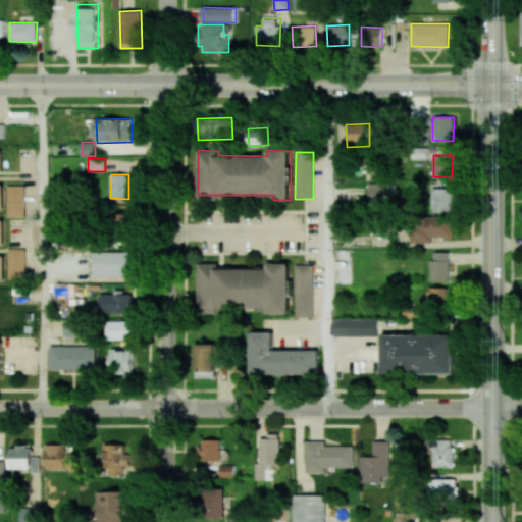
[(385,203),(385,183),(367,184),(367,204),(385,203)]
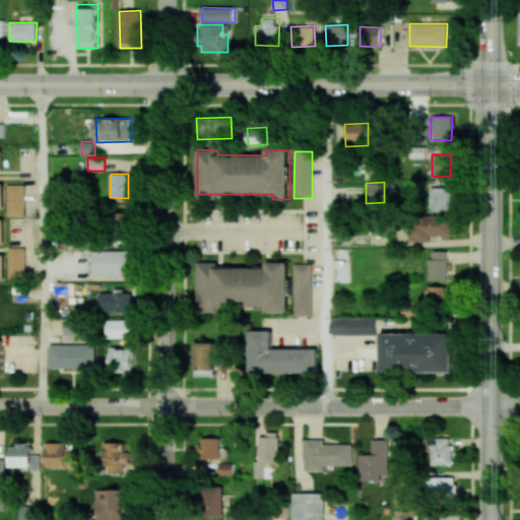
[(25,216),(25,185),(8,185),(8,216),(25,216)]
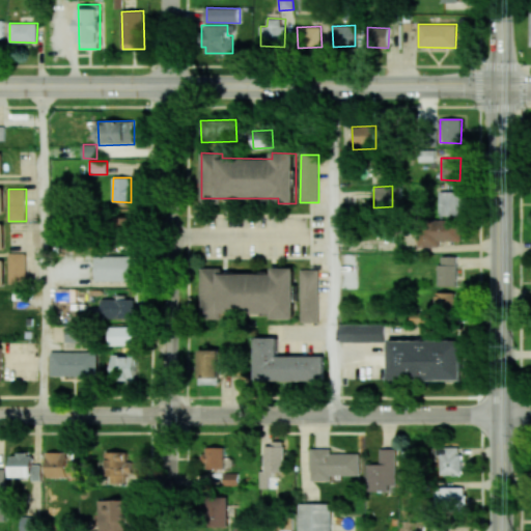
[(460,191),(439,192),(440,215),(462,215),(460,191)]
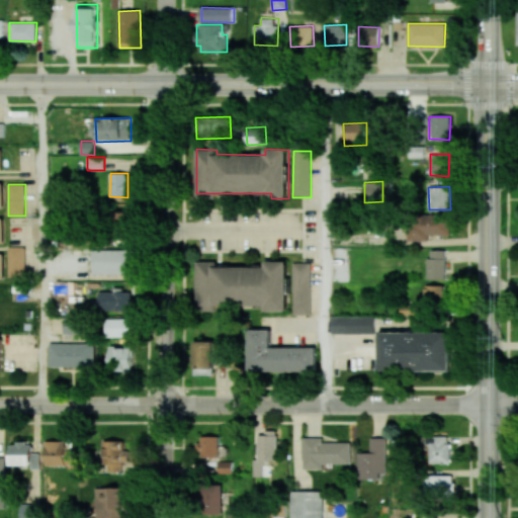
[(408,241),(428,240),(428,236),(445,235),(444,214),(408,216),(408,241)]
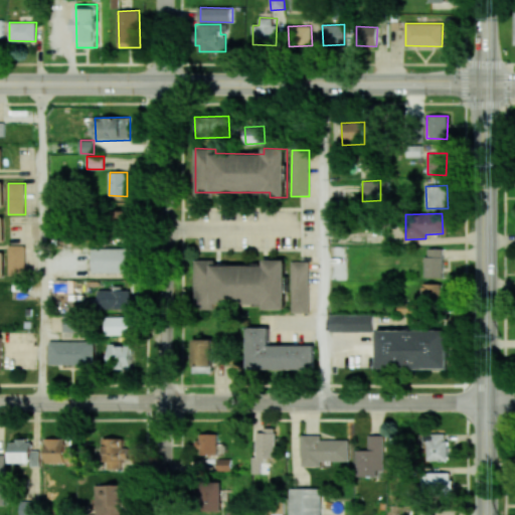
[(24,245),(7,245),(8,275),(25,275),(24,245)]
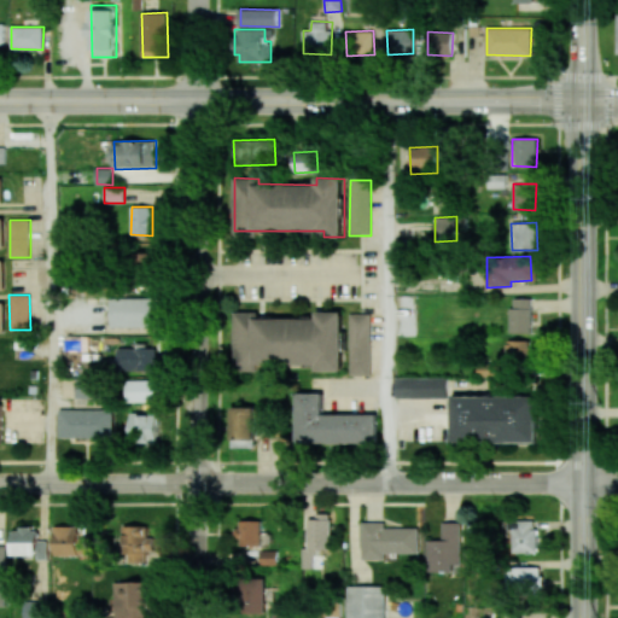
[(110,327),(152,327),(153,298),(111,297),(110,327)]
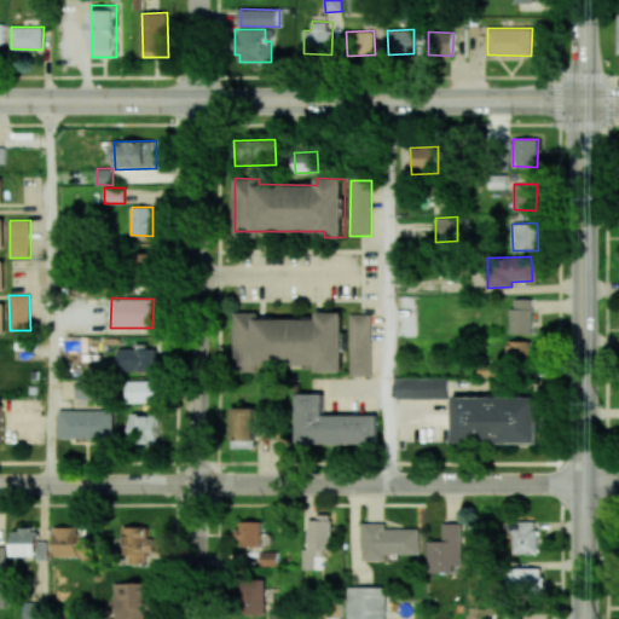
[(533,334),(532,299),(512,299),(512,334),(533,334)]
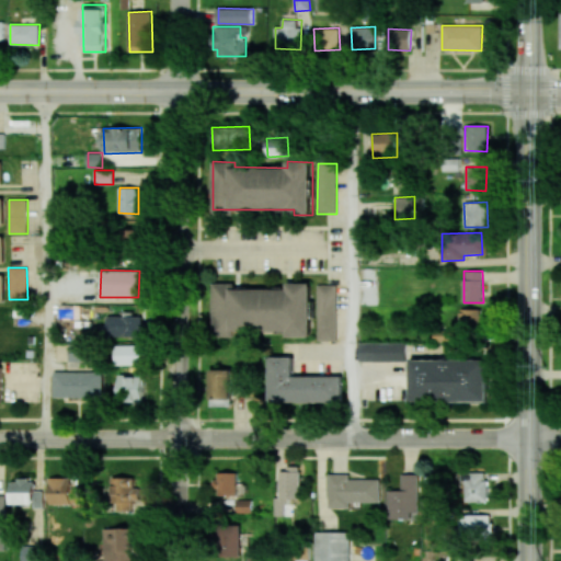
[(312,336),(312,283),(288,283),(288,289),(233,289),(233,283),(213,283),(213,332),(288,332),(288,336),(312,336)]
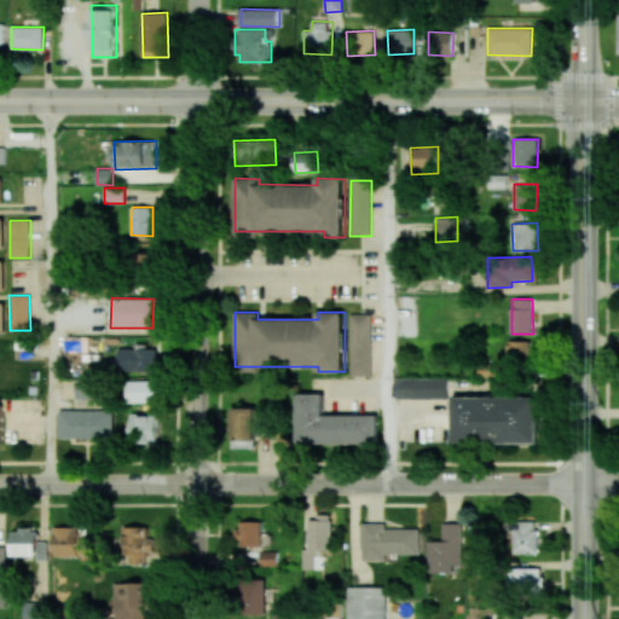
[(371,376),(370,313),(350,314),(350,376),(371,376)]
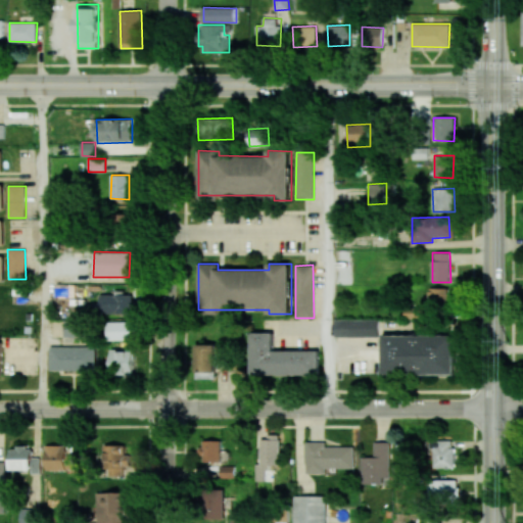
[(430,308),(449,308),(449,288),(430,288),(430,308)]
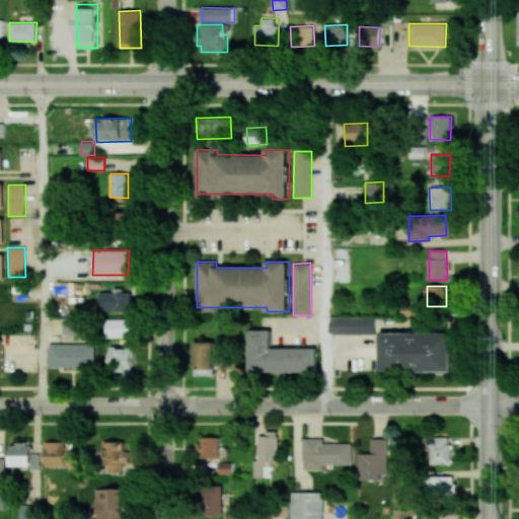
[(130,312),(130,288),(113,288),(113,292),(99,292),(98,311),(130,312)]
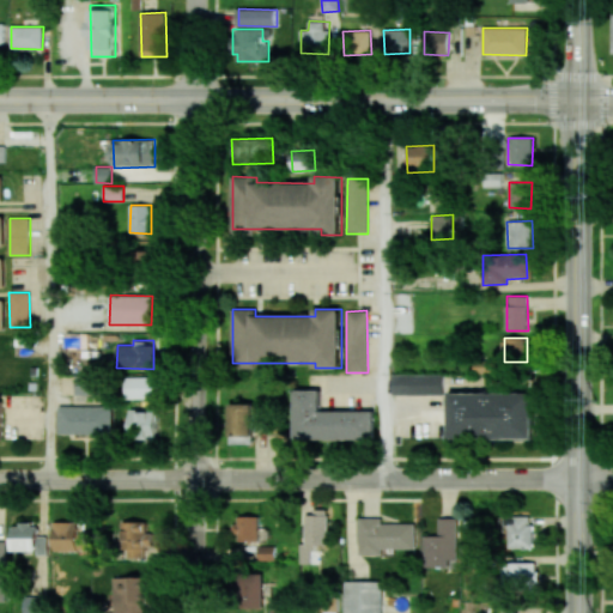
[(443,374),(392,375),(393,395),(444,394),(443,374)]
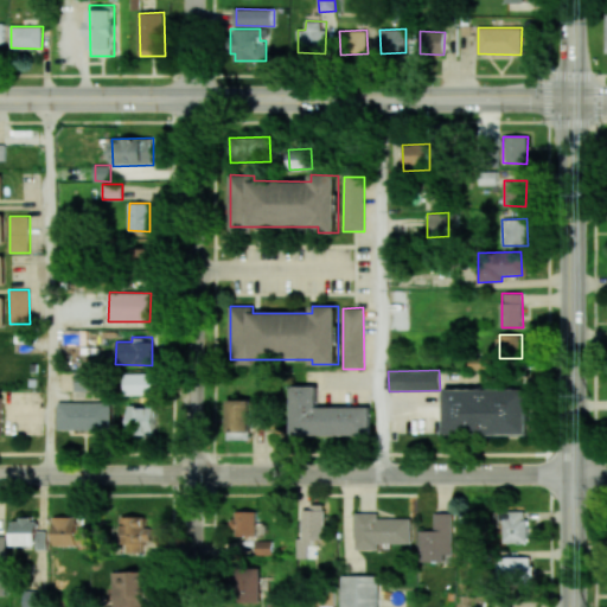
[(75,390),(95,391),(95,371),(75,371),(75,390)]
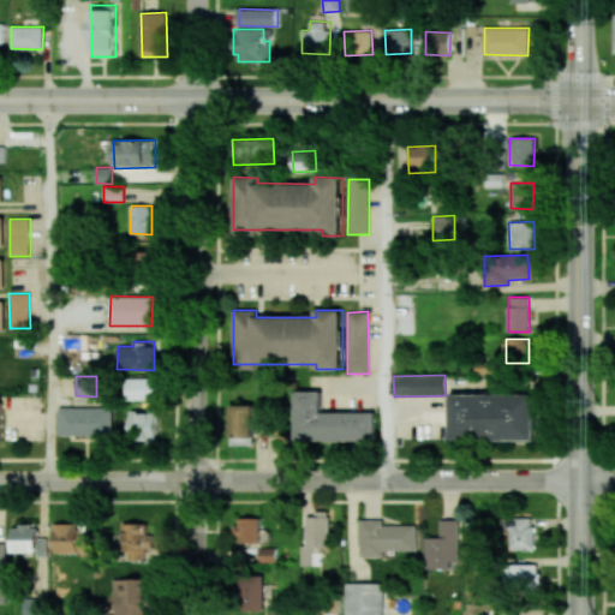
[(156,377),(124,378),(125,400),(157,399),(156,377)]
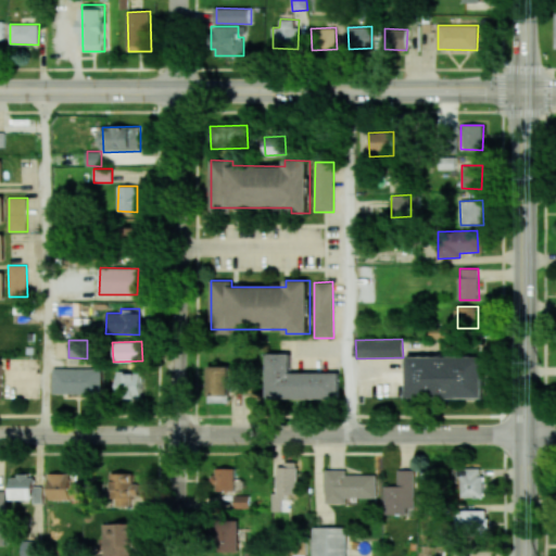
[(291,354),(267,353),(267,399),(340,400),(340,373),(290,373),(291,354)]
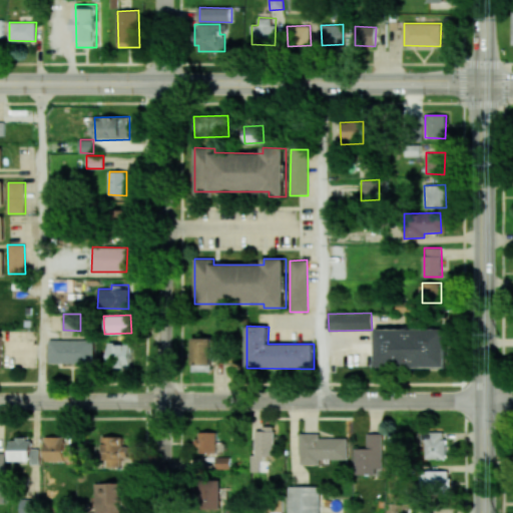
[(448,367),(447,329),(377,330),(378,368),(448,367)]
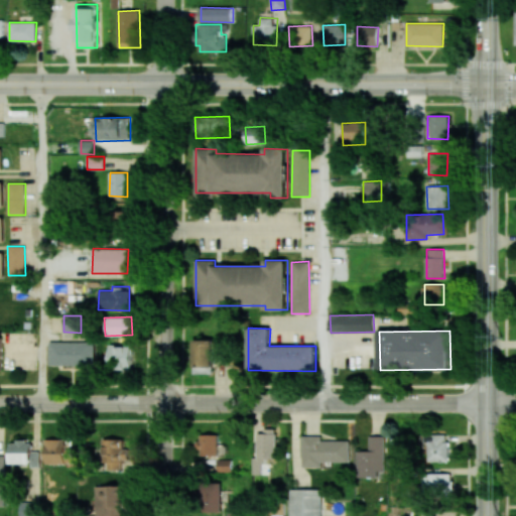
[(214,374),(215,340),(192,340),(191,374),(214,374)]
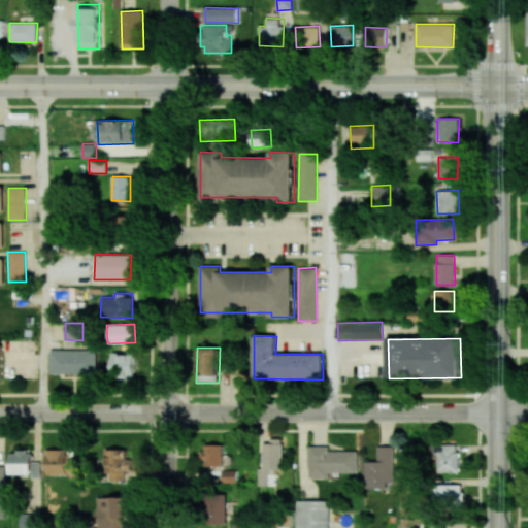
[(51,373),(96,374),(96,350),(51,350),(51,373)]
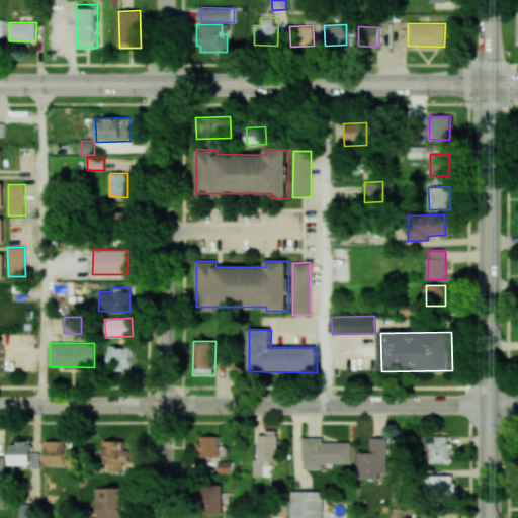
[(133,371),(134,346),(109,345),(109,371),(133,371)]
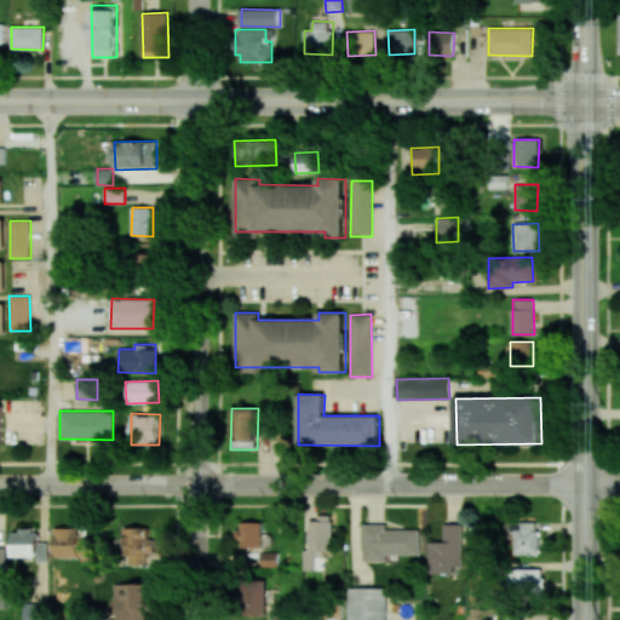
[(309,517),(309,550),(303,550),(303,570),(316,570),(316,551),(332,551),(332,517),(309,517)]
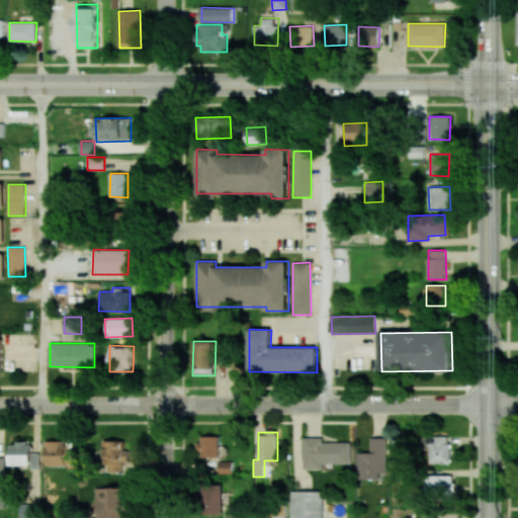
[(198,457),(219,457),(220,436),(198,436),(198,457)]
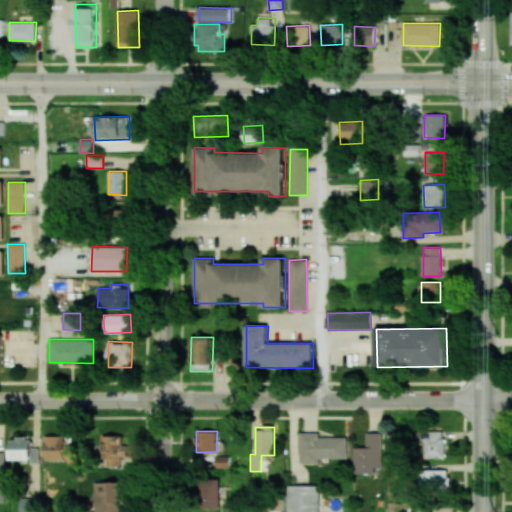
[(424,458),(445,458),(445,431),(425,431),(424,458)]
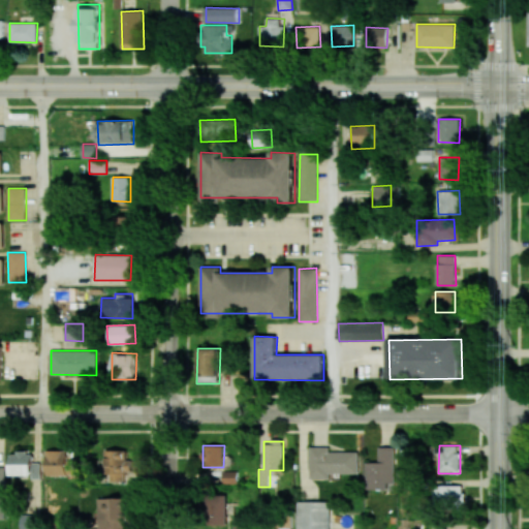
[(358,452),(329,452),(329,446),(309,447),(310,479),(331,478),(331,473),(359,473),(358,452)]
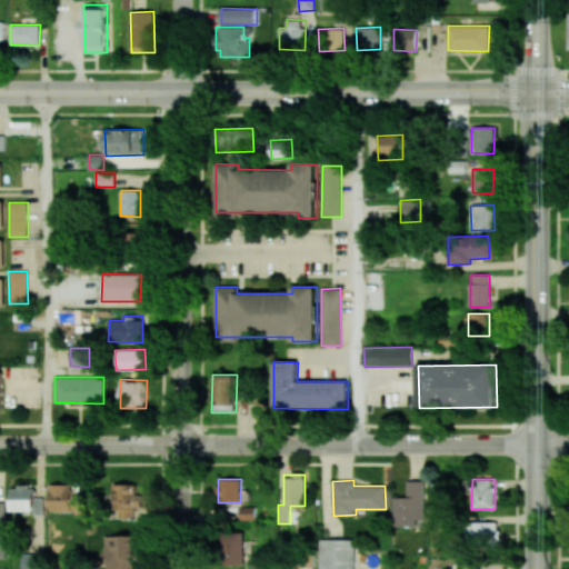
[(392,527),(423,527),(425,481),(406,480),(406,497),(393,497),(392,527)]
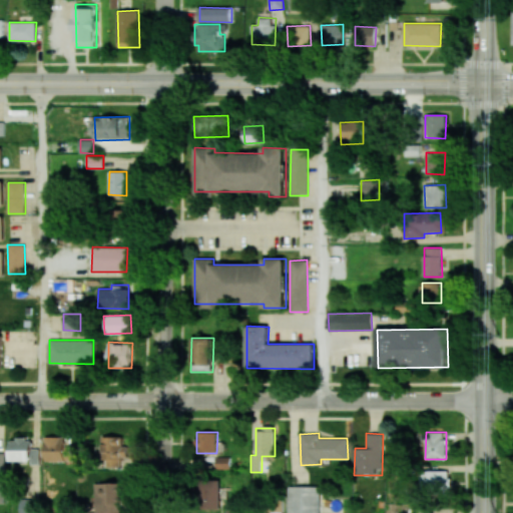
[(45,461),(72,461),(72,445),(65,445),(65,437),(45,437),(45,461)]
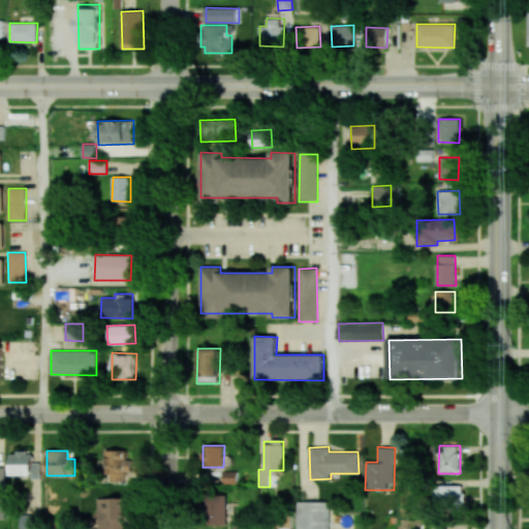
[(110,481),(128,481),(127,472),(130,472),(130,450),(105,450),(105,473),(110,473),(110,481)]
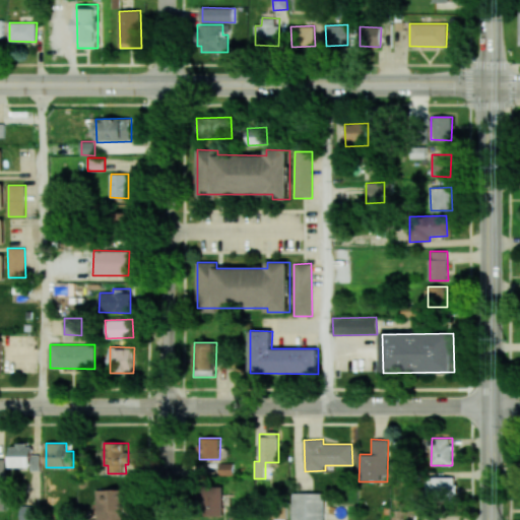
[(11,468),(40,468),(40,454),(33,454),(33,445),(10,445),(11,468)]
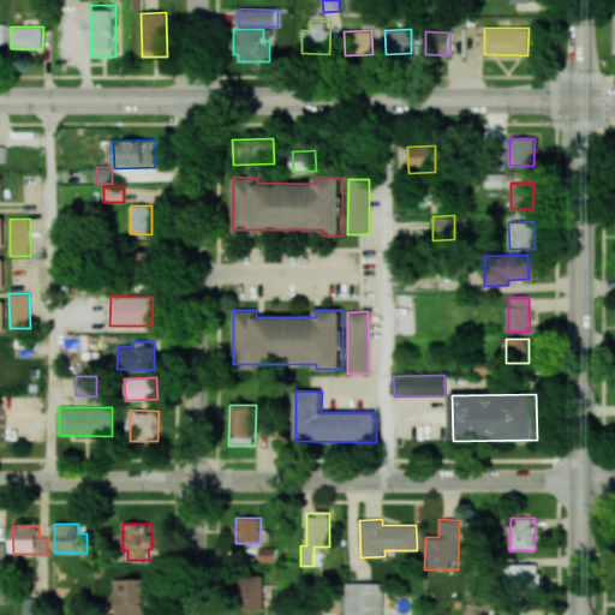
[(275,548),(258,548),(258,562),(275,562),(275,548)]
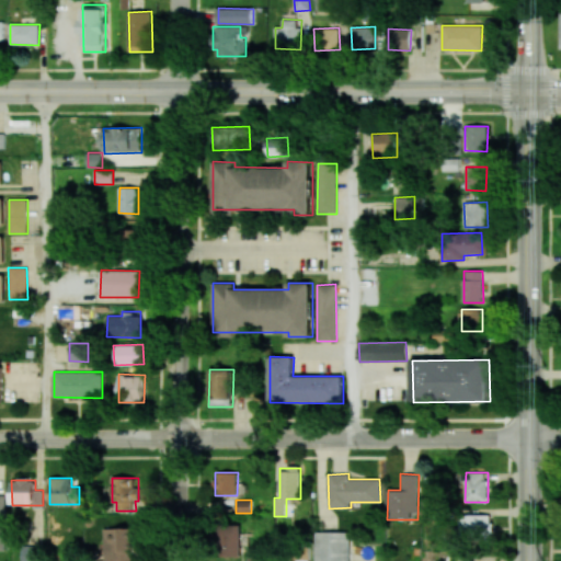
[(492,516),(454,515),(454,538),(492,539),(492,516)]
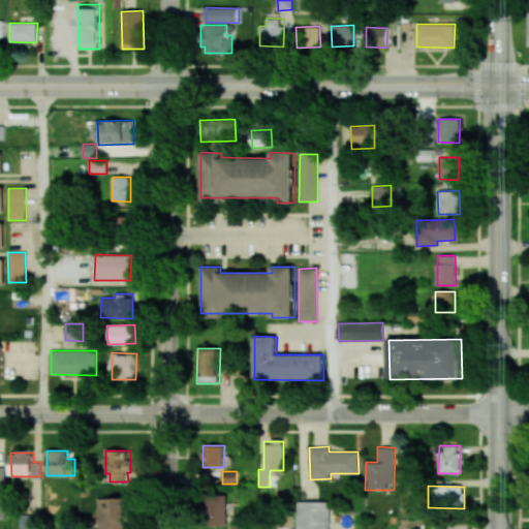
[(226,495),(205,495),(205,525),(226,524),(226,495)]
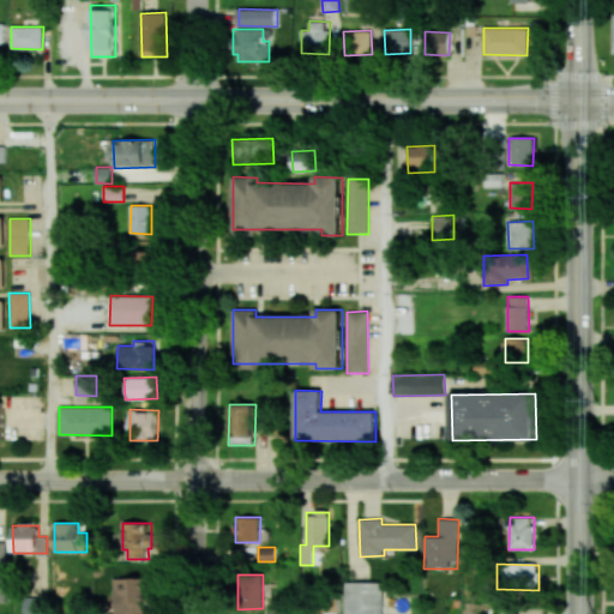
[(114,578),(112,613),(142,613),(143,602),(148,602),(148,578),(114,578)]
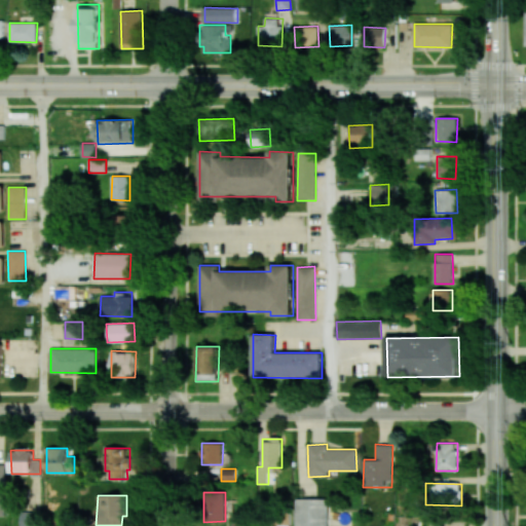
[(328,525),(329,499),(296,498),(295,525),(328,525)]
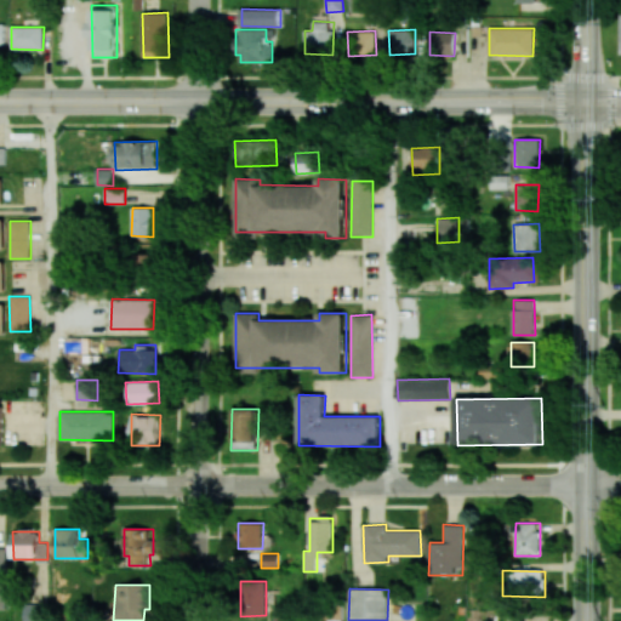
[(23,620),(44,620),(44,605),(23,607),(23,620)]
